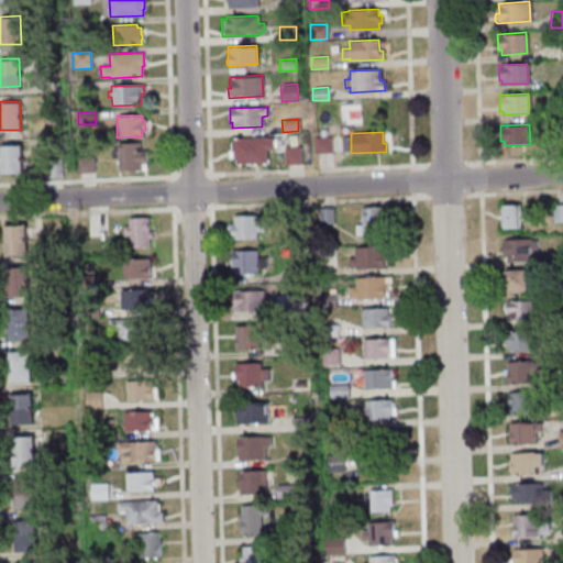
[(231,140),(231,138),(234,138),(234,135),(240,135),(240,138),(265,136),(265,138),(273,138),(273,148),(265,148),(266,162),(235,163),(235,158),(232,158),(232,151),(230,151),(230,140),(231,140)]
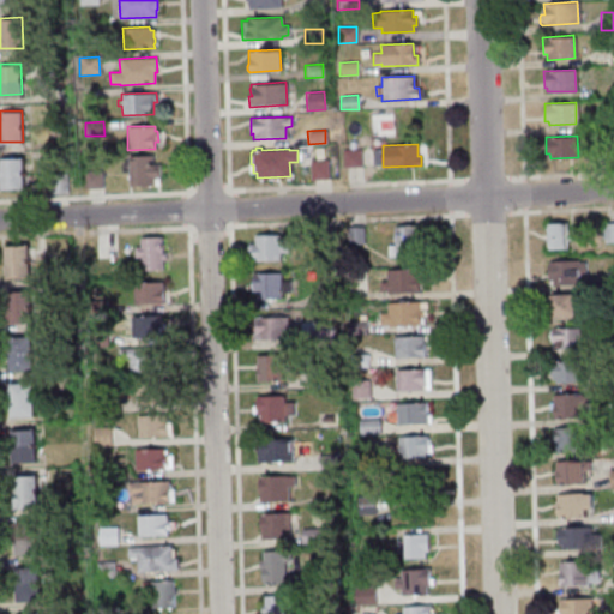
[(343,168),(342,150),(360,149),(361,167),(343,168)]
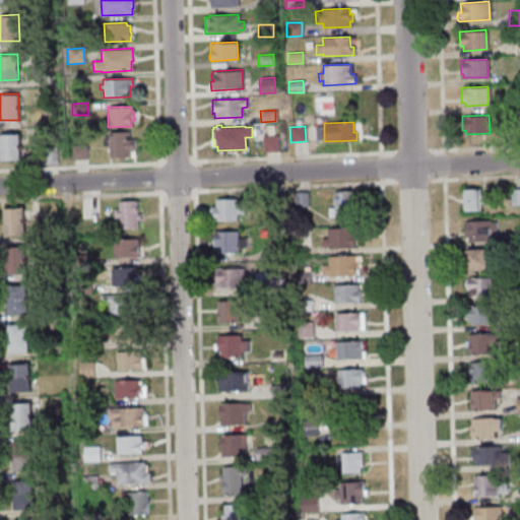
[(38,127),(38,138),(55,137),(55,127),(38,127)]
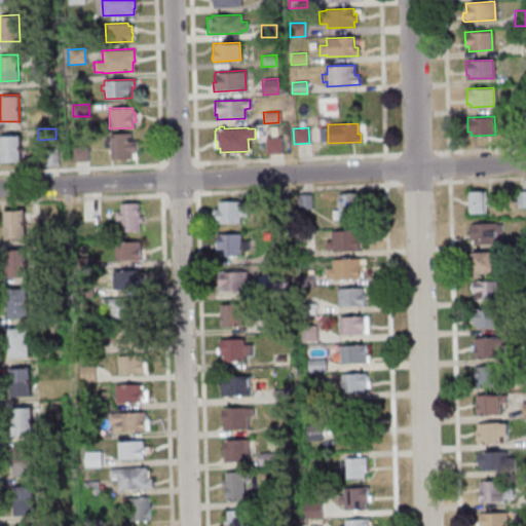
[(109,138),(109,134),(129,133),(129,141),(137,141),(137,152),(132,153),(132,158),(110,159),(110,147),(104,147),(103,138),(109,138)]
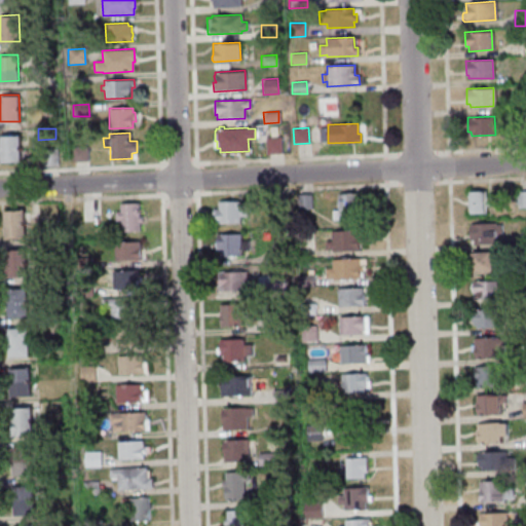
[(0,135),(20,134),(21,161),(0,161),(0,135)]
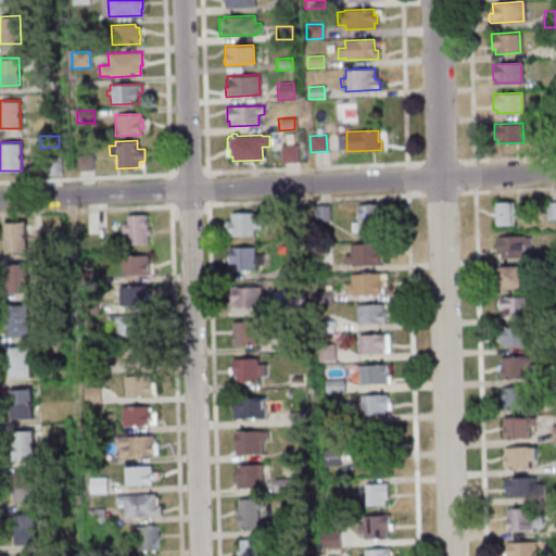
[(279,144),(280,163),(297,162),(297,144),(279,144)]
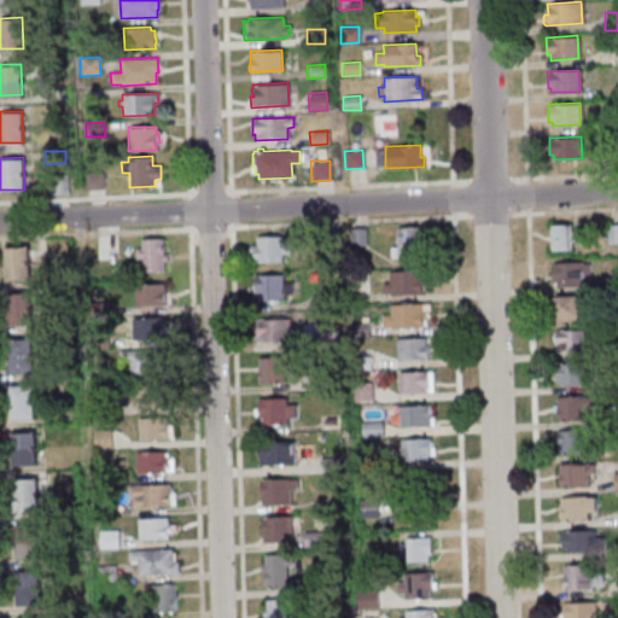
[(101,172),(103,188),(85,190),(83,173),(101,172)]
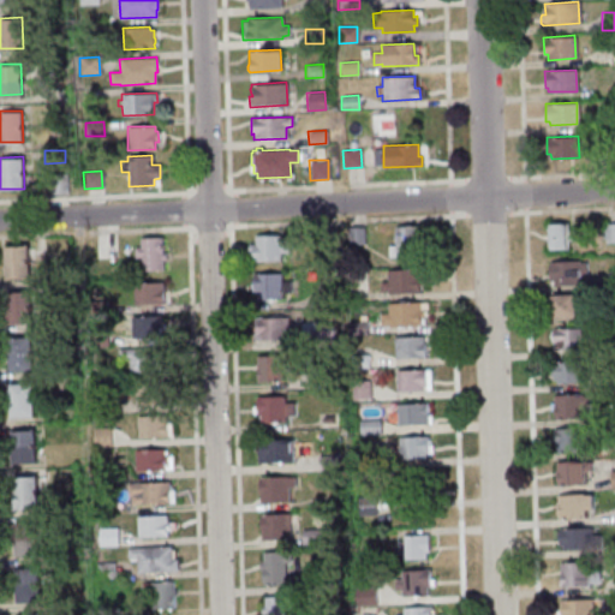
[(48,173),(48,193),(66,192),(66,173),(48,173)]
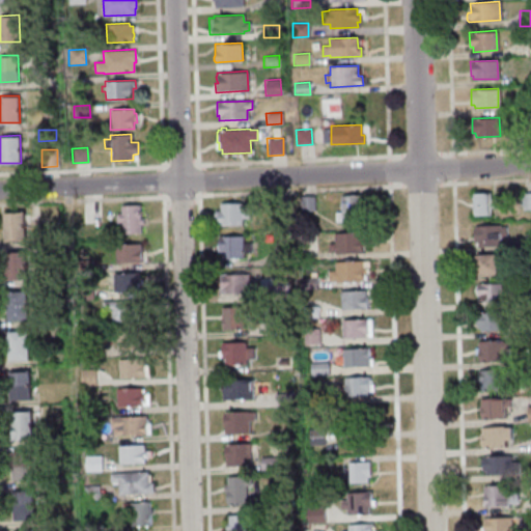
[(471,193),(471,215),(491,214),(490,207),(495,207),(495,198),(488,198),(488,193),(471,193)]
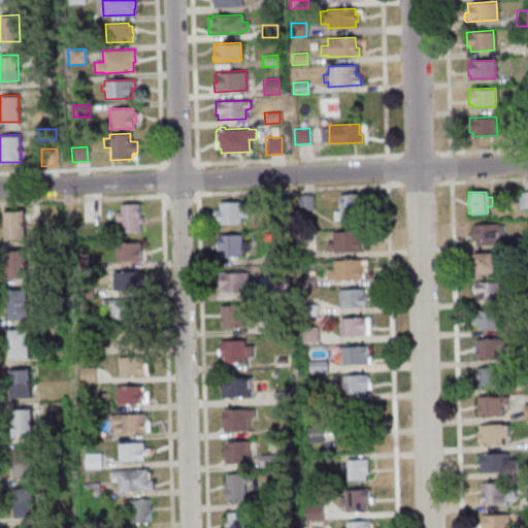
[(527,192),(527,208),(519,208),(519,192),(527,192)]
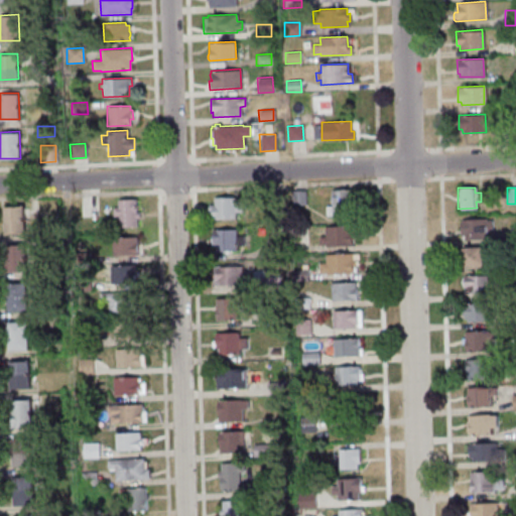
[(304,189),(304,205),(290,206),(290,190),(304,189)]
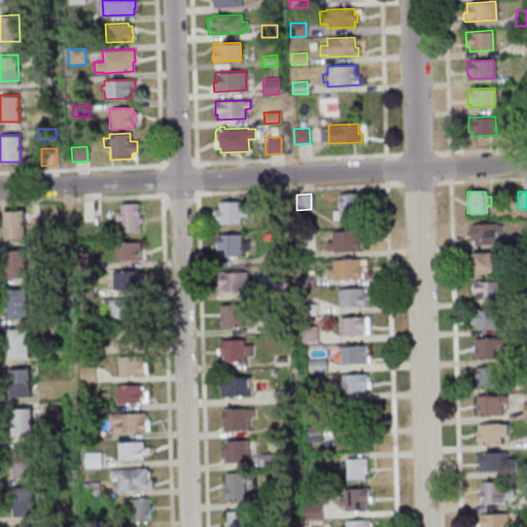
[(338,210),(337,195),(358,194),(358,199),(361,199),(361,206),(358,207),(359,221),(339,222),(339,220),(332,220),(331,210),(338,210)]
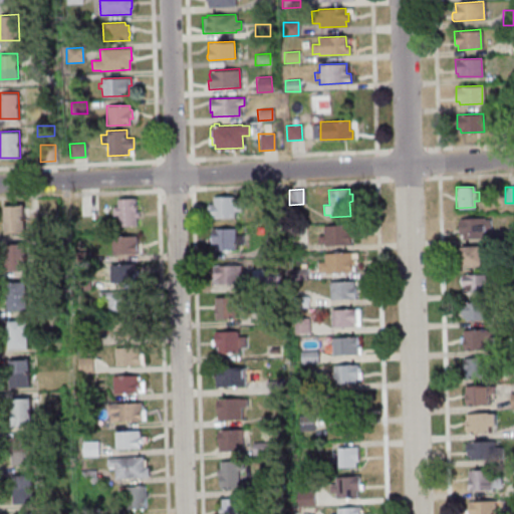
[(212,196),(233,196),(234,202),(240,202),(240,211),(234,211),(234,217),(211,218),(211,210),(207,210),(207,204),(213,203),(212,196)]
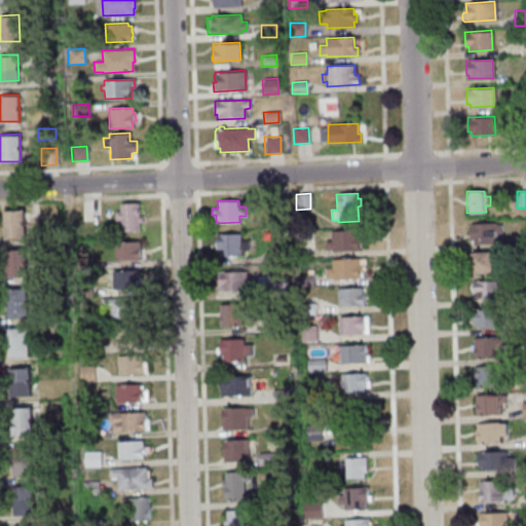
[(119,211),(119,203),(138,202),(138,216),(141,215),(141,223),(139,223),(140,230),(120,231),(119,220),(115,220),(115,212),(119,211)]
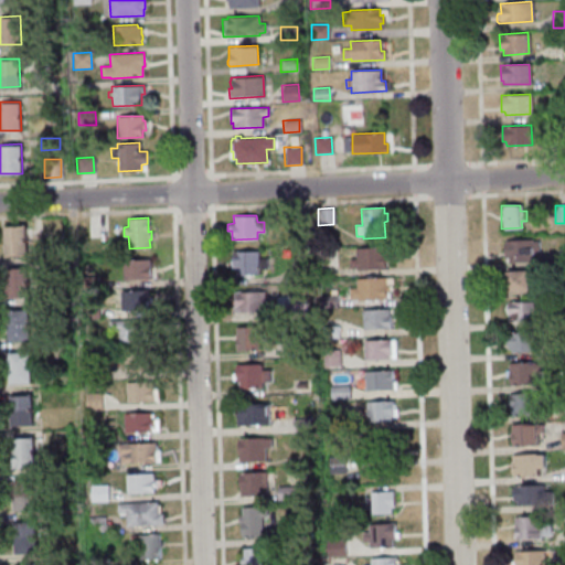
[(24,224),(27,254),(4,255),(3,225),(24,224)]
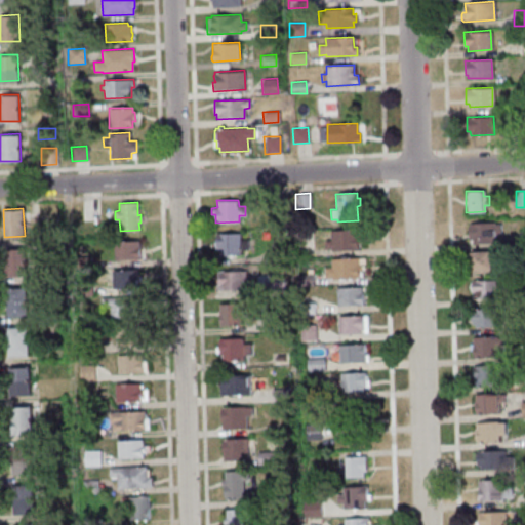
[(468,223),(469,240),(472,240),(472,245),(495,244),(494,234),(500,234),(499,224),(494,224),(494,221),(468,223)]
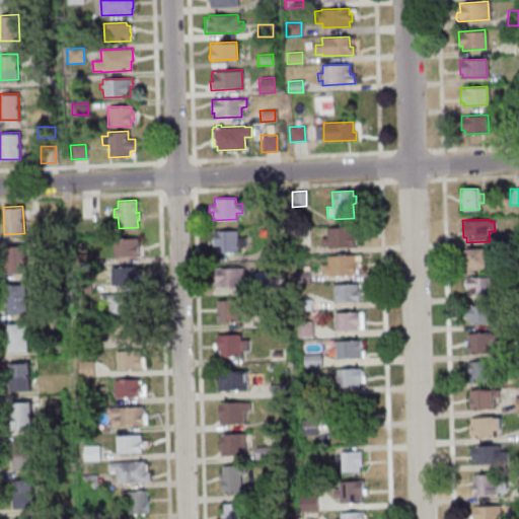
[(326,237),(325,228),(354,227),(354,232),(356,232),(357,240),(354,240),(354,246),(327,248),(326,246),(320,246),(320,237),(326,237)]
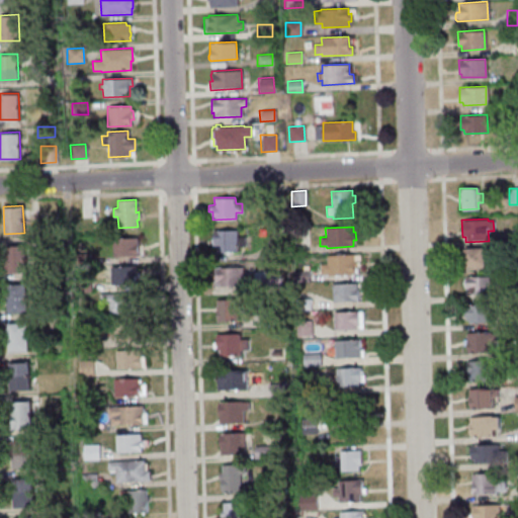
[(212,230),(212,245),(216,245),(216,252),(237,251),(237,247),(245,247),(244,236),(237,236),(237,230),(212,230)]
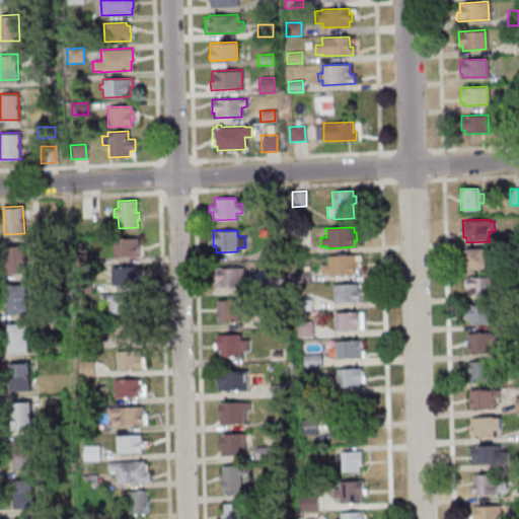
[(137,237),(138,255),(113,256),(112,238),(137,237)]
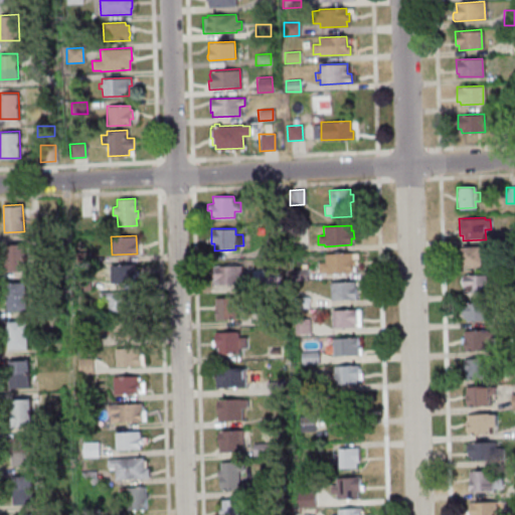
[(24,241),(25,270),(5,271),(4,242),(24,241)]
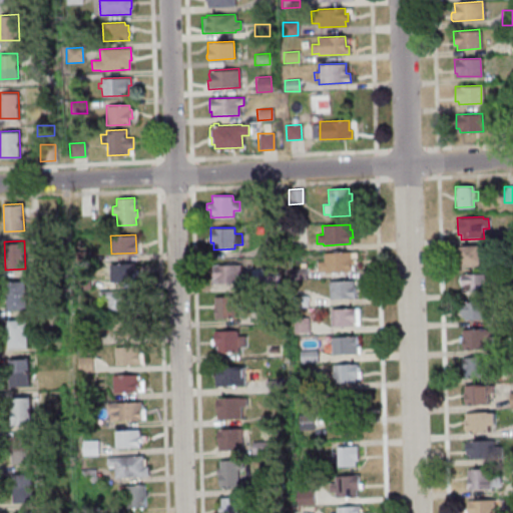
[(479,244),(480,264),(460,264),(459,245),(479,244)]
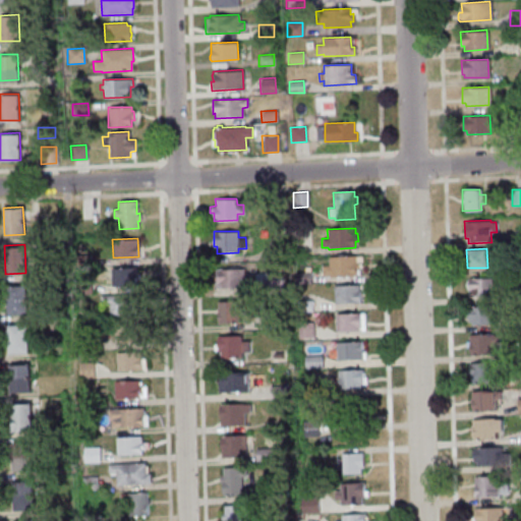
[(262,249),(262,261),(279,259),(279,249),(262,249)]
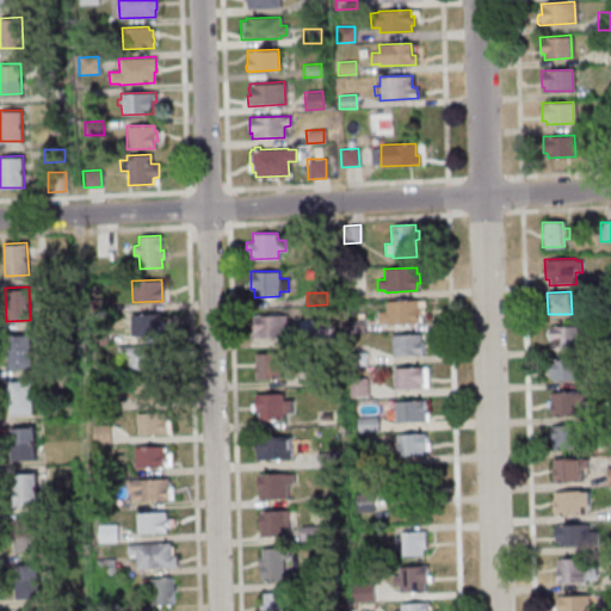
[(384,312),(384,301),(418,300),(418,307),(420,307),(421,316),(418,316),(418,323),(387,325),(387,323),(378,323),(377,312),(384,312)]
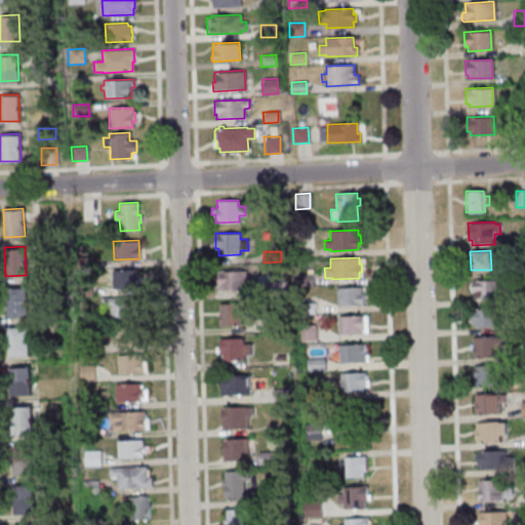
[(111,270),(136,269),(136,274),(139,274),(139,282),(137,282),(137,286),(112,287),(111,270)]
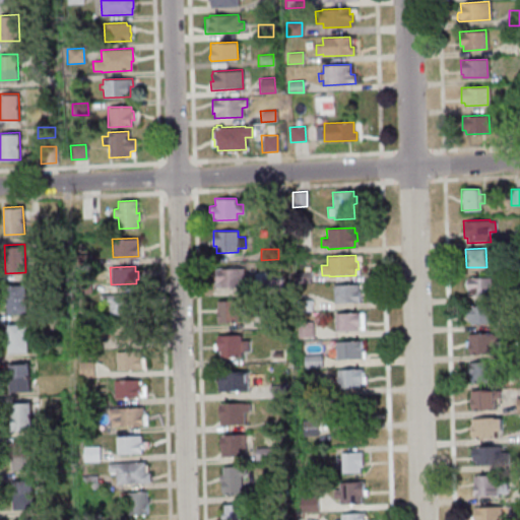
[(243,268),(244,273),(249,273),(249,281),(244,281),(244,287),(213,287),(213,280),(214,280),(214,269),(243,268)]
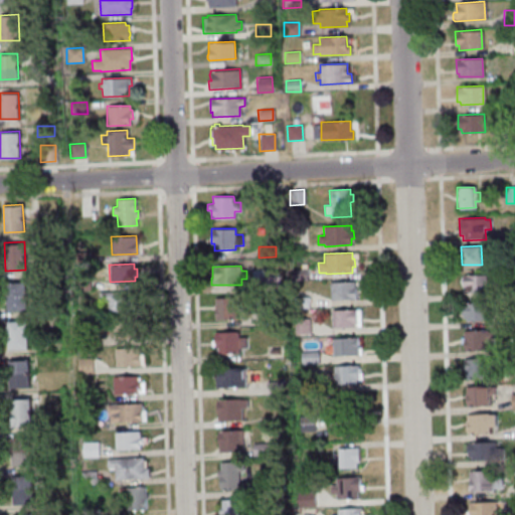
[(307,269),(307,279),(292,281),(291,270),(307,269)]
